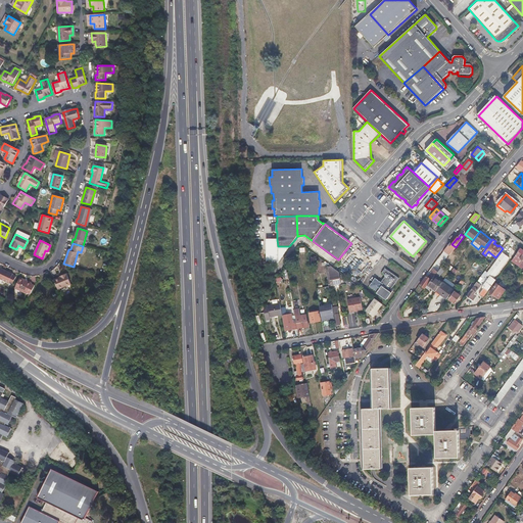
[(518,251),(511,262),(521,269),(522,266),(522,262),(522,260),(522,258),(522,250),(520,248),(518,251)]
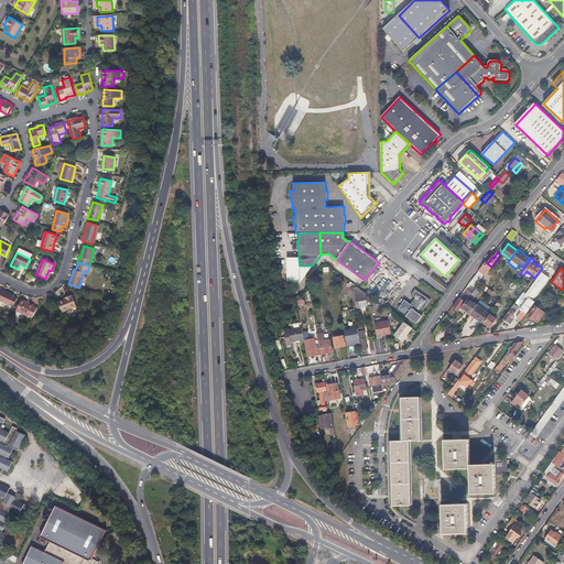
[(541,273),(525,294),(523,293),(513,306),(511,310),(503,320),(507,322),(510,324),(514,318),(512,317),(519,307),(518,307),(521,303),(520,302),(521,300),(524,302),(525,300),(527,301),(521,308),(520,311),(521,312),(517,318),(520,322),(534,302),(532,301),(549,279),(541,273)]
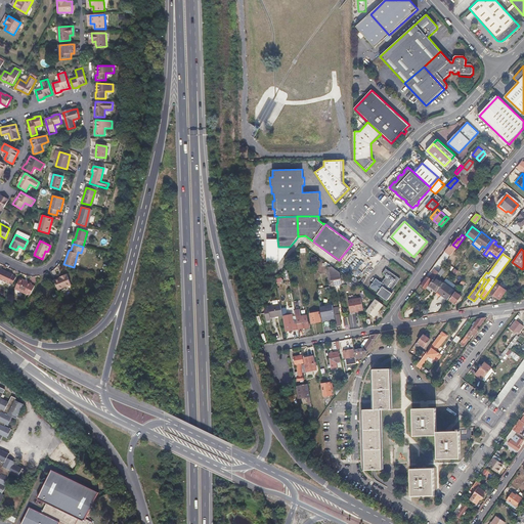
[(331,266),(329,266),(331,273),(336,273),(336,274),(338,273),(338,275),(340,274),(340,272),(334,268),(334,267),(331,266)]
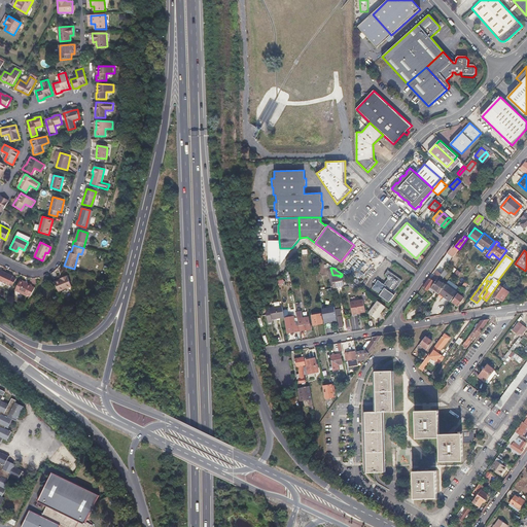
[(387,276),(387,278),(384,283),(379,280),(373,287),(381,293),(385,287),(387,289),(387,291),(386,293),(390,296),(402,280),(388,270),(385,274),(387,276)]
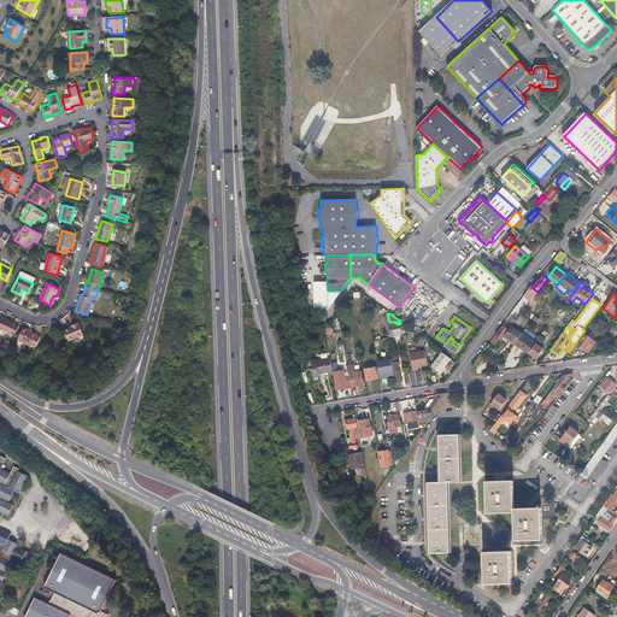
[(15,323),(1,317),(0,318),(0,328),(10,334),(10,333),(15,335),(18,327),(15,324),(15,323)]
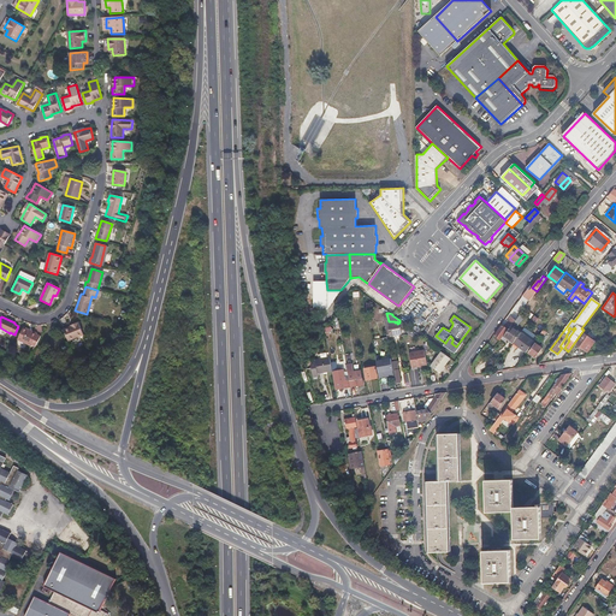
[(504,327),(503,326),(495,337),(499,339),(507,329),(508,330),(510,326),(515,320),(513,318),(508,323),(504,327)]
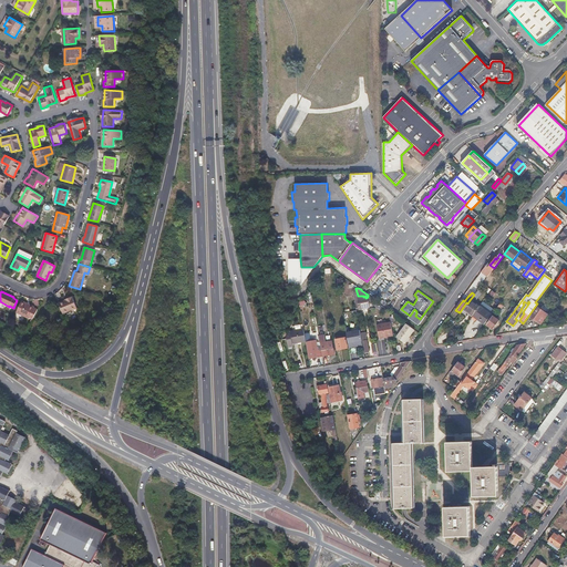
[(342,297),(343,300),(344,305),(353,303),(352,300),(351,295),(342,297)]
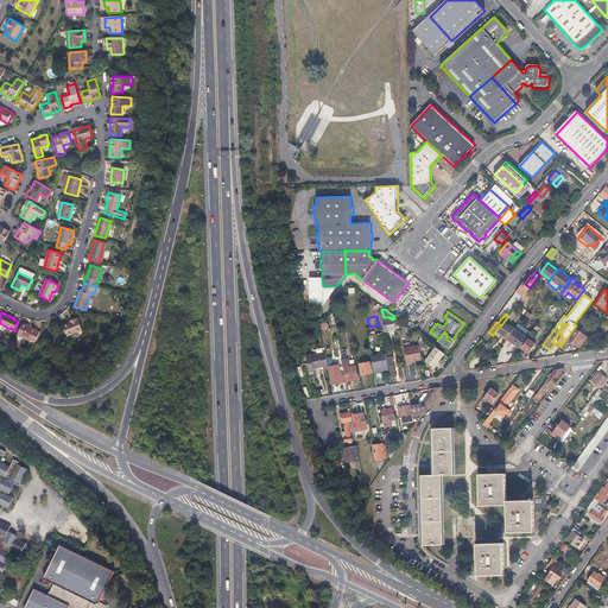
[(70,322),(62,325),(67,336),(82,330),(77,318),(71,320),(73,321),(70,322)]
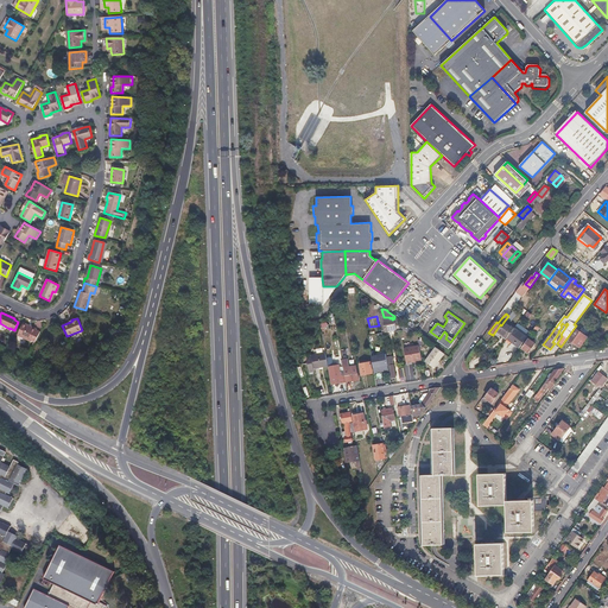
[(504,322),(501,325),(496,333),(501,336),(506,340),(514,329),(504,322)]
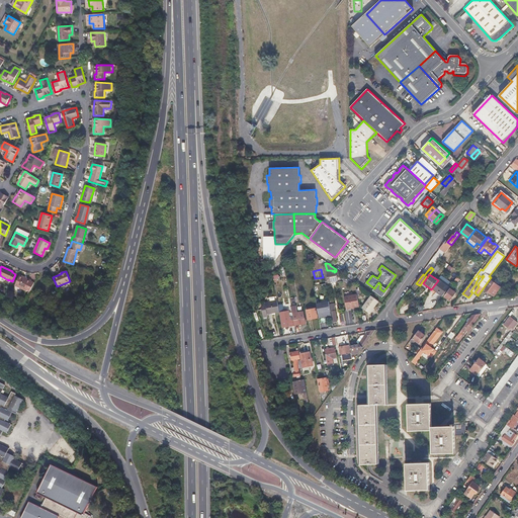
[(30,280),(19,275),(14,286),(25,291),(25,290),(29,291),(33,283),(29,282),(30,280)]
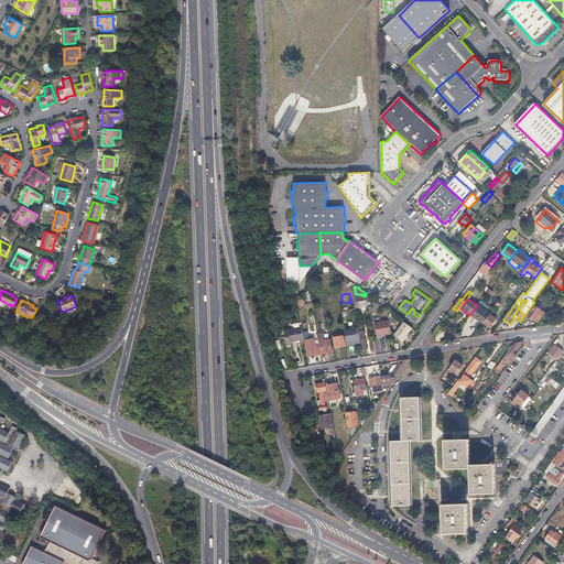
[(488,314),(477,305),(469,315),(476,320),(481,323),(488,314)]
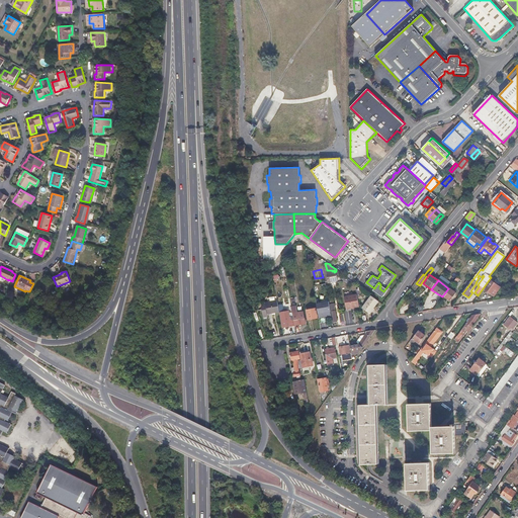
[(499,287),(491,282),(485,290),(489,293),(493,296),(499,287)]
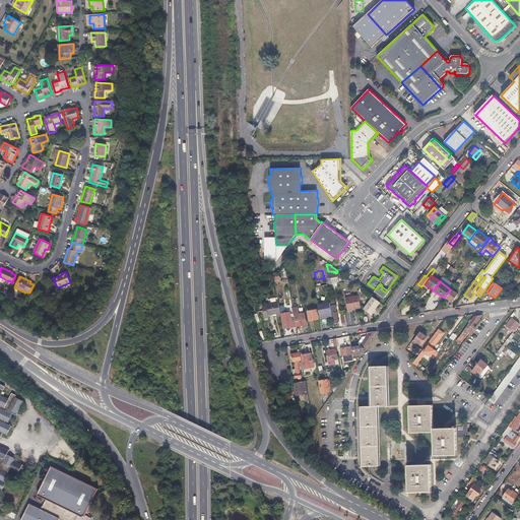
[(458,294),(452,288),(446,297),(449,300),(452,302),(458,294)]
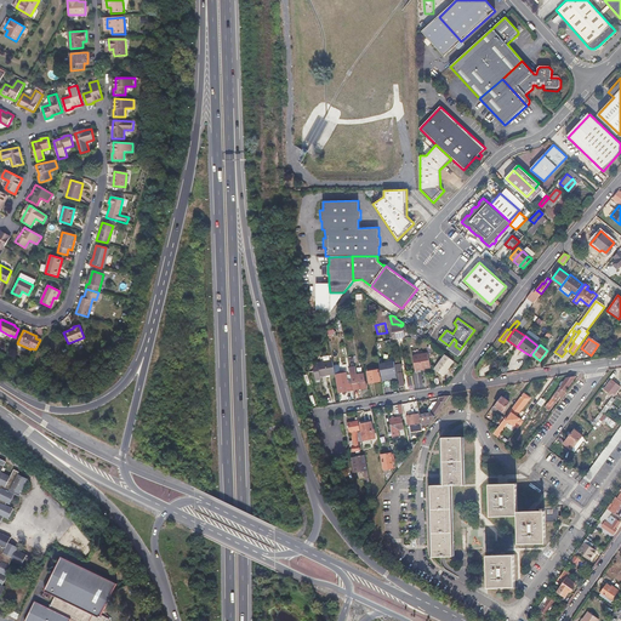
[(427,352),(412,355),(415,369),(431,366),(427,352)]
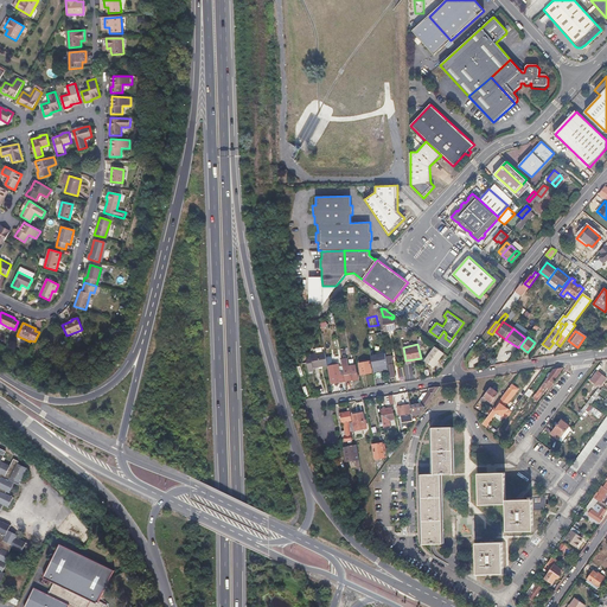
[(443,352),(435,346),(425,359),(434,365),(443,352)]
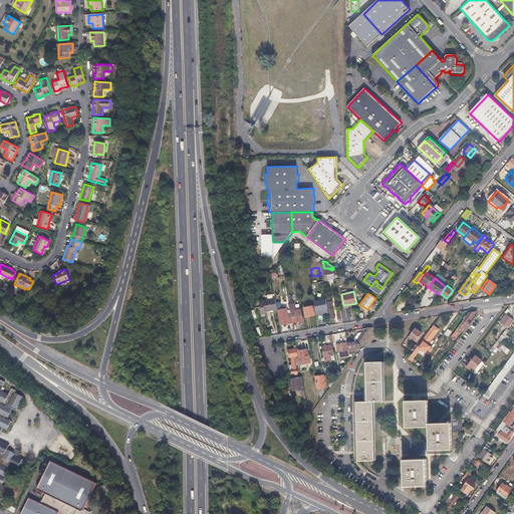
[(275,298),(262,299),(264,310),(277,308),(276,306),(275,298)]
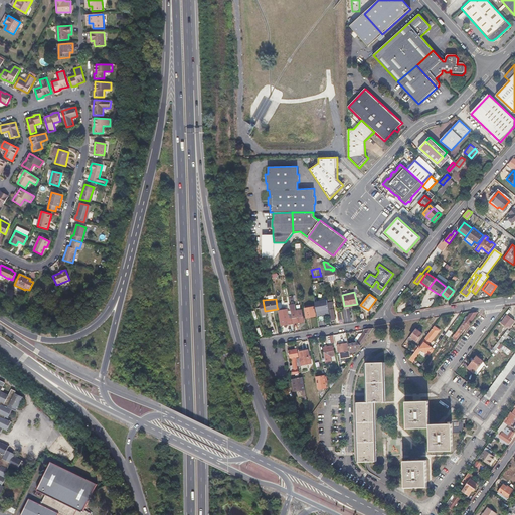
[(328,314),(325,300),(313,302),(316,316),(328,314)]
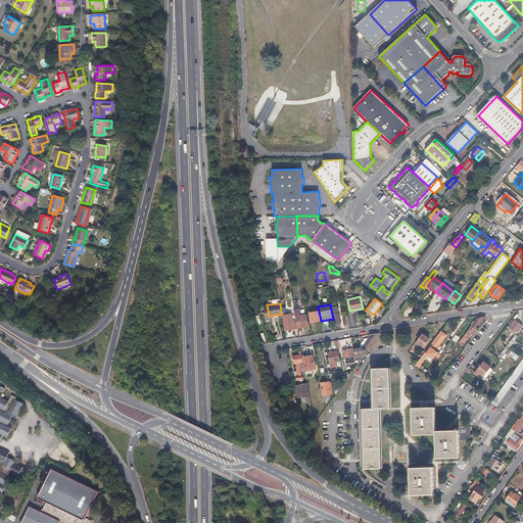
[(282,318),(283,317),(285,330),(288,330),(291,329),(295,328),(293,316),(287,317),(286,312),(281,312),(282,314),(282,318)]
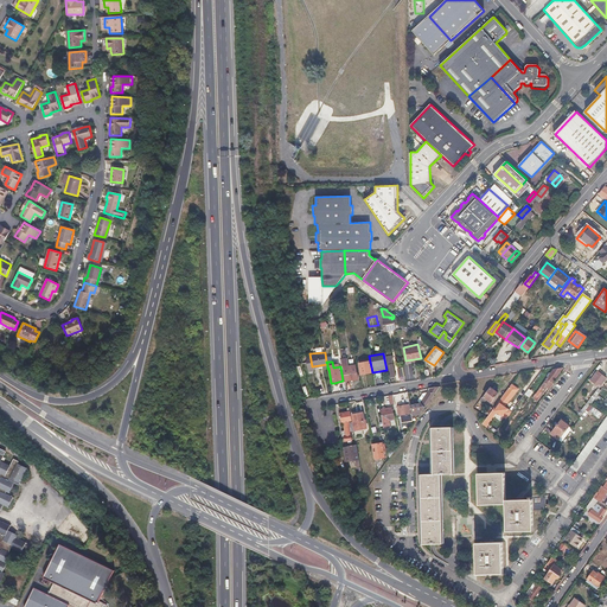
[(370,362),(359,363),(362,375),(371,374),(370,362)]
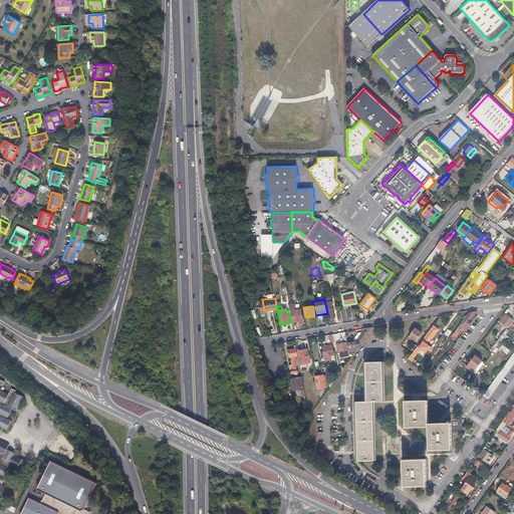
[(291,317),(292,317),(293,322),(303,320),(302,315),(296,316),(295,309),(290,310),(291,317)]
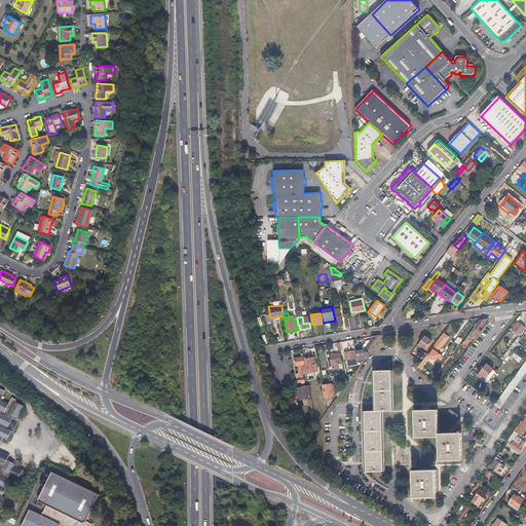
[(484,320),(479,321),(471,333),(463,343),(466,345),(474,335),(477,337),(480,332),(480,331),(489,318),(484,320)]
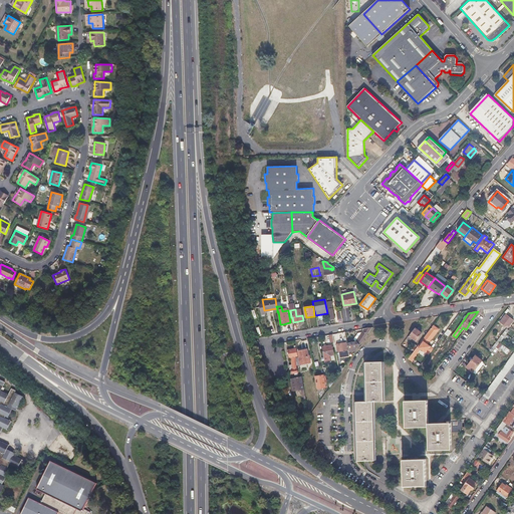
[(509,318),(506,315),(500,322),(508,328),(513,320),(509,318)]
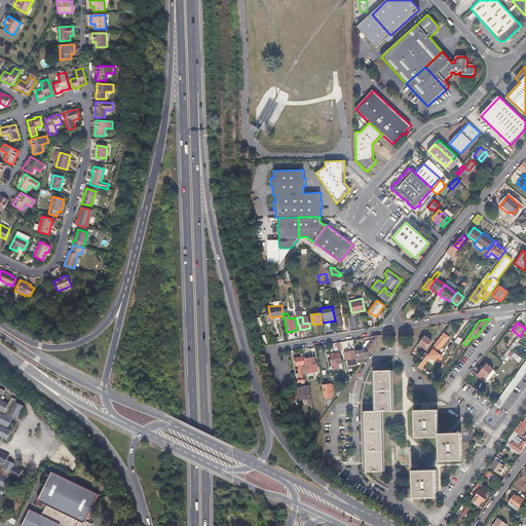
[(429,358),(435,362),(438,364),(444,357),(438,352),(445,343),(450,337),(444,332),(419,366),(422,367),(429,358)]
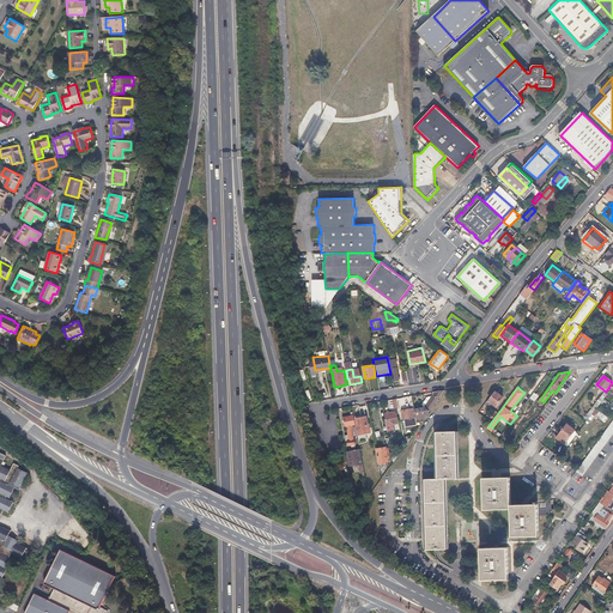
[(498,394),(495,390),(485,404),(489,406),(491,404),(496,407),(503,396),(498,394)]
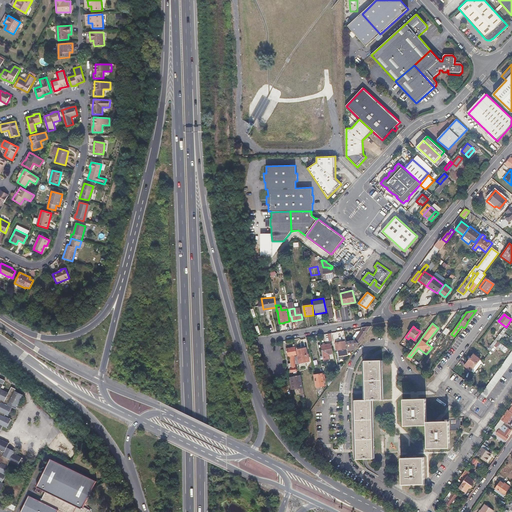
[(507,330),(503,326),(496,335),(500,338),(507,330)]
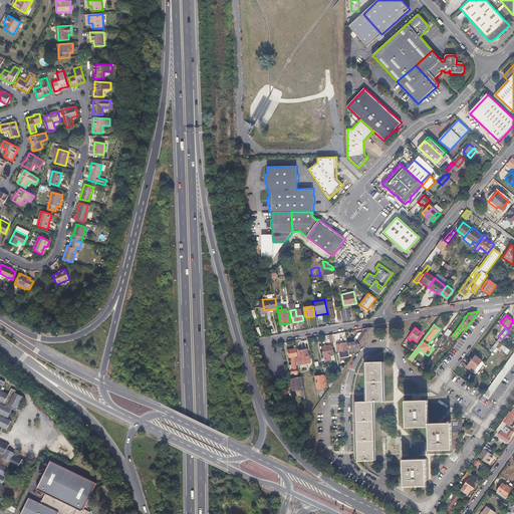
[(449,331),(447,329),(438,342),(442,344),(450,333),(451,332),(449,331)]
